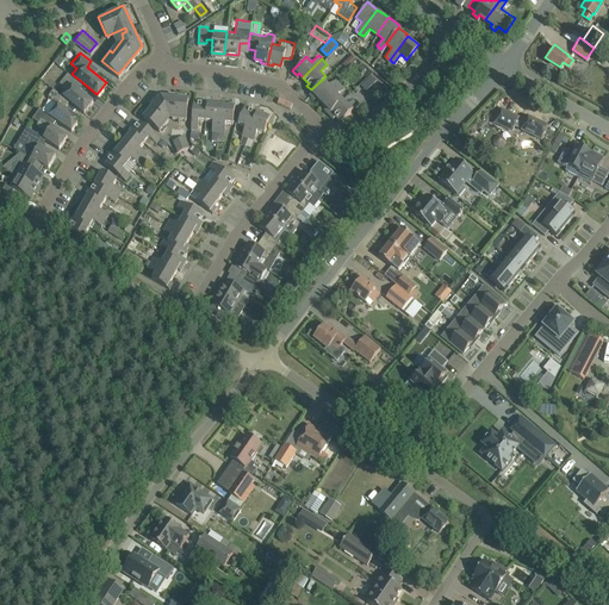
[(66,88),(62,93),(68,99),(84,111),(92,99),(78,88),(82,82),(72,74),(67,70),(58,80),(63,85),(62,86),(66,88)]
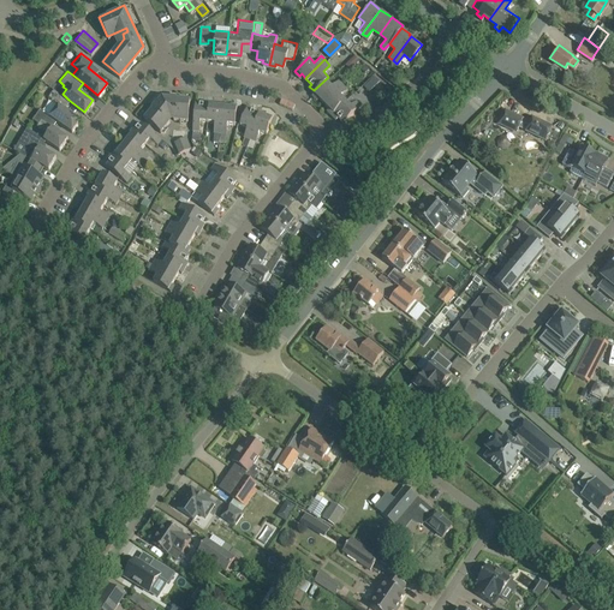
[(319,95),(323,100),(343,82),(338,77),(331,84),(326,79),(328,77),(314,90),(311,93),(316,97),(319,95)]
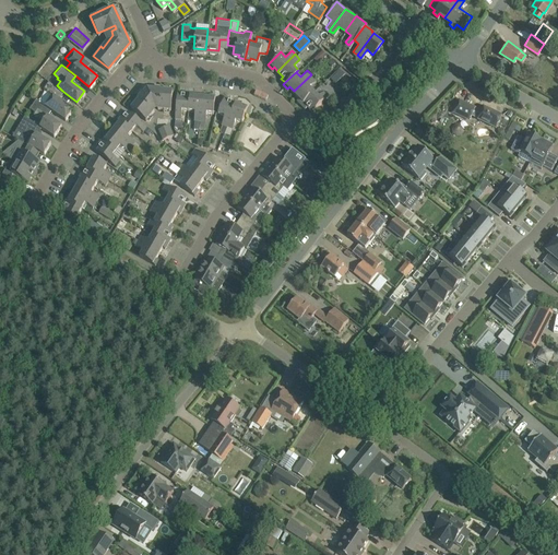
[(315,79),(311,74),(294,91),(298,96),(296,98),(300,103),(313,90),(309,85),(315,79)]
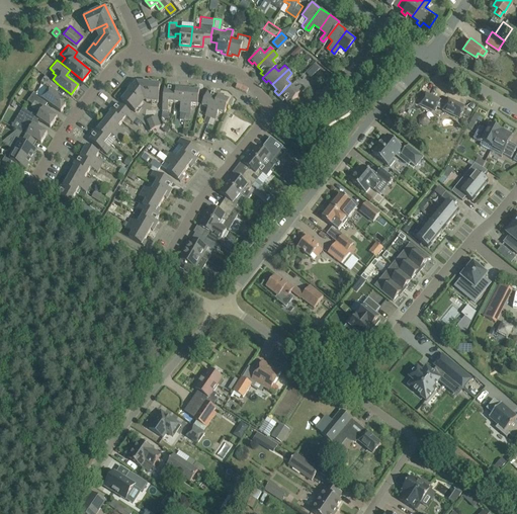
[(35,92),(47,100),(60,109),(67,99),(54,90),(58,84),(53,79),(45,73),(39,79),(42,81),(42,82),(35,92)]
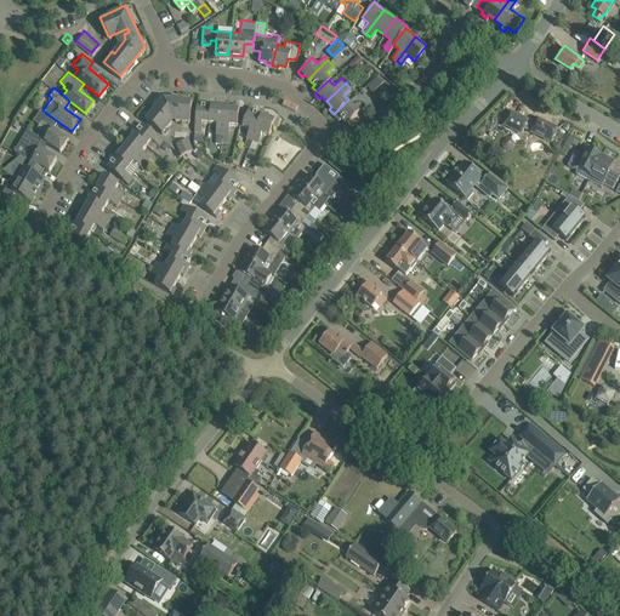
[(164,115),(169,109),(163,95),(144,118),(161,131),(171,120),(164,115)]
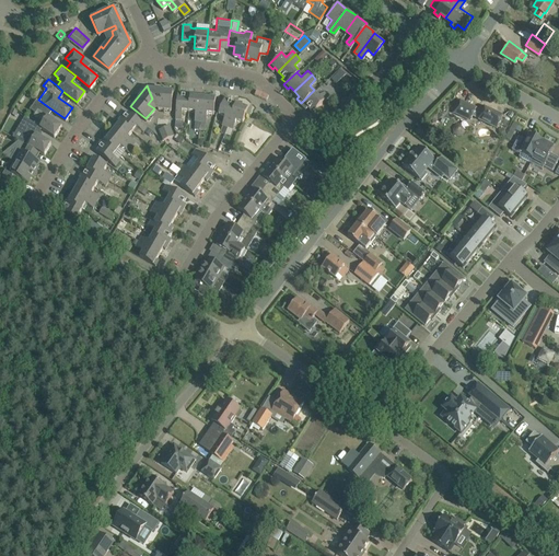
[(147,85),(152,99),(158,100),(158,106),(171,108),(172,89),(147,85)]
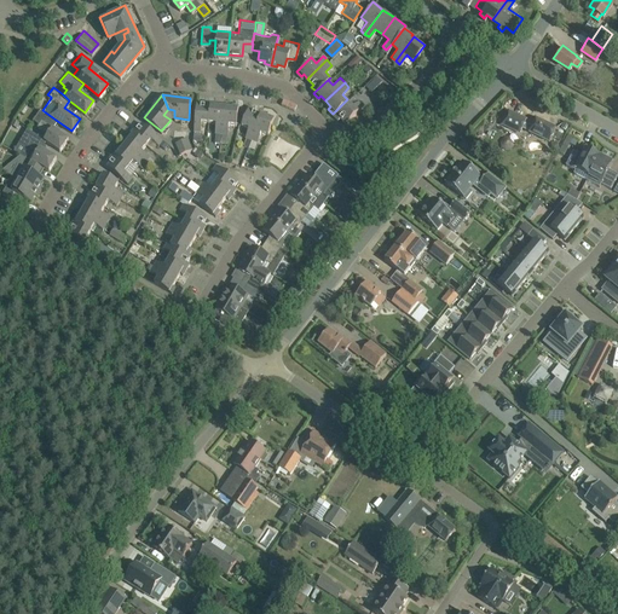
[(347,99),(333,114),(338,117),(340,116),(345,121),(364,103),(359,97),(352,104),(347,99)]
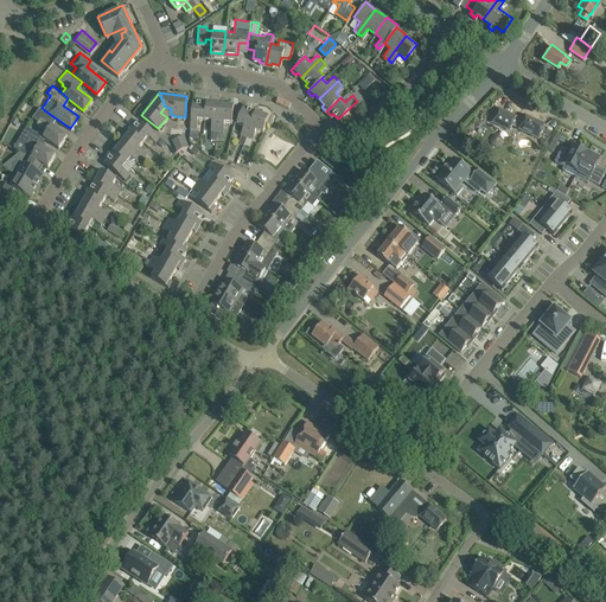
[(197,116),(204,117),(206,97),(199,97),(199,100),(192,100),(189,126),(196,126),(197,116)]
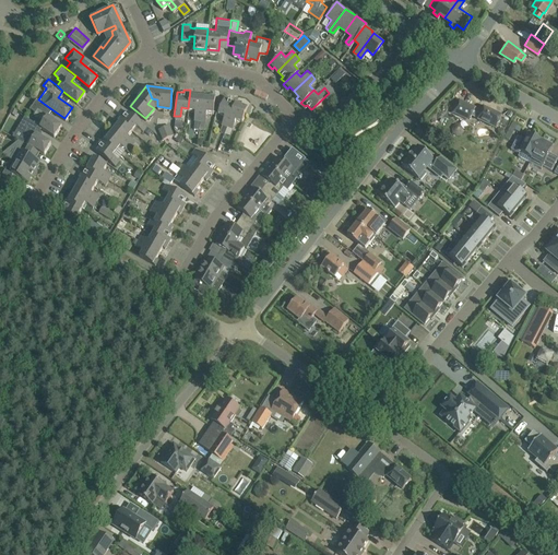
[(199,127),(202,94),(196,94),(196,91),(190,90),(188,108),(194,109),(192,126),(198,127),(199,127)]
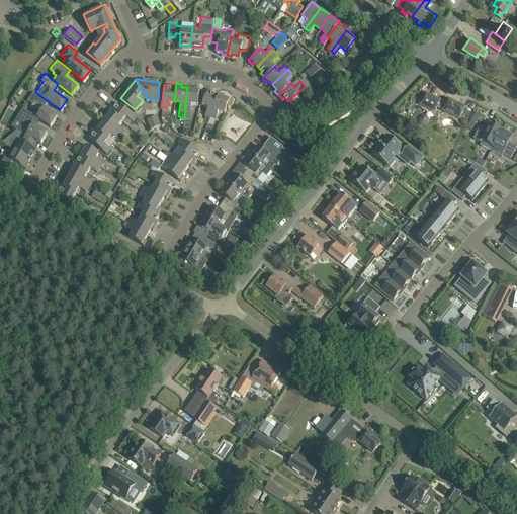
[(192,88),(187,87),(184,117),(189,118),(190,102),(197,102),(198,86),(193,85),(192,88)]
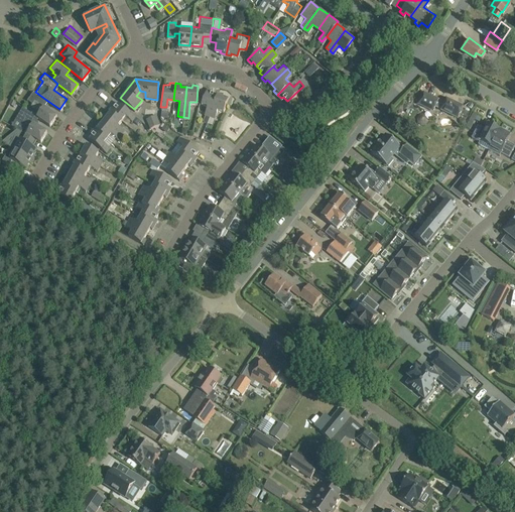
[(209,114),(217,93),(211,91),(212,89),(207,87),(201,102),(207,104),(204,112),(209,114)]
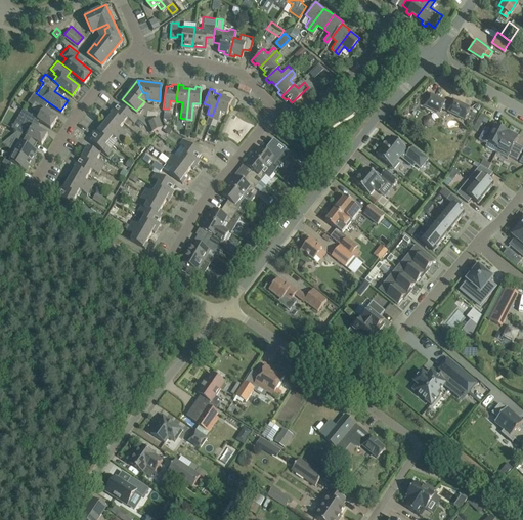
[(47,101),(36,93),(33,91),(27,99),(32,102),(31,105),(35,107),(31,113),(37,117),(50,126),(57,116),(44,106),(47,101)]
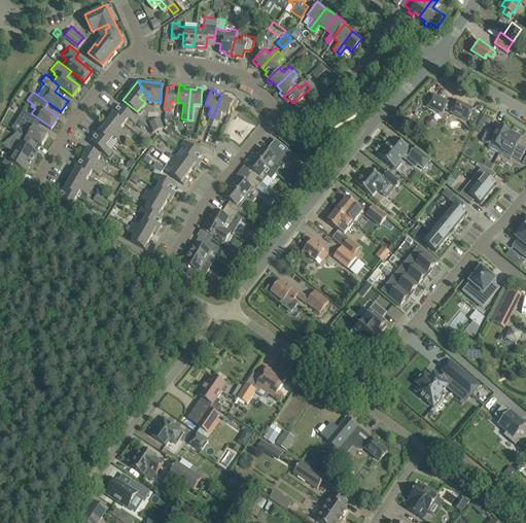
[(466,117),(471,106),(452,97),(451,100),(447,98),(446,98),(431,92),(426,103),(442,110),(444,106),(466,117)]
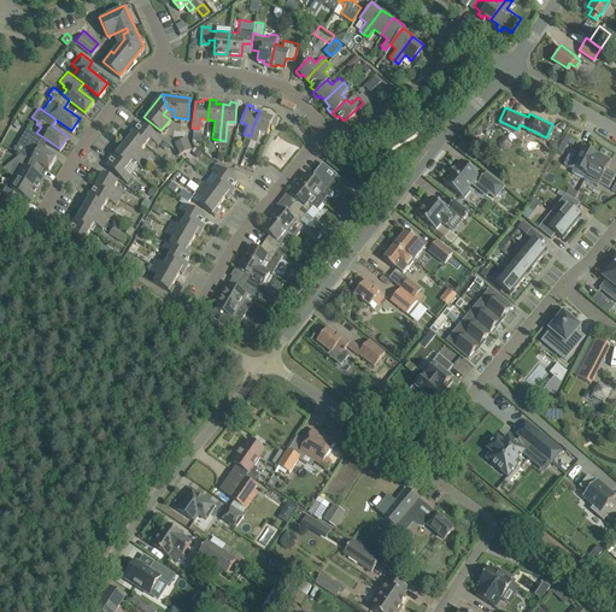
[(259,111),(250,136),(256,139),(259,129),(267,133),(270,123),(273,124),(275,117),(259,111)]
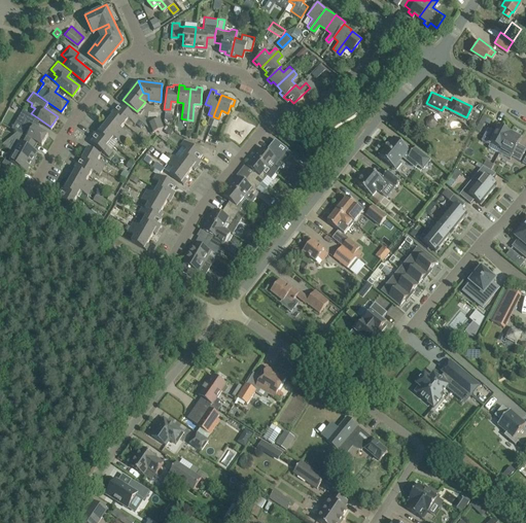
[(110,110),(124,121),(128,116),(134,121),(138,117),(120,103),(116,108),(114,106),(110,110)]
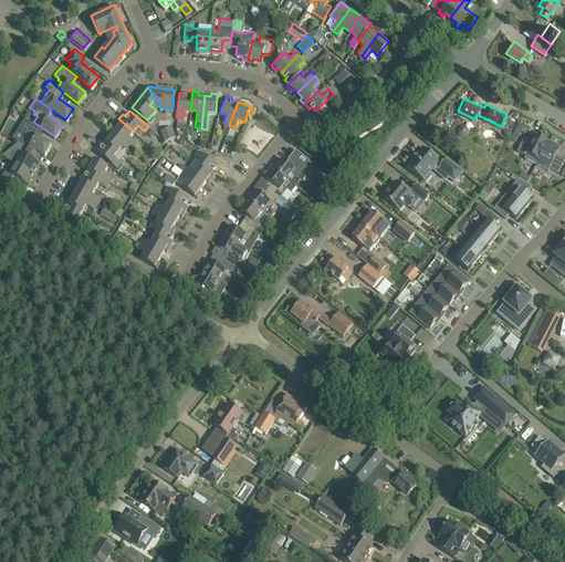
[(17,127),(22,131),(18,138),(22,141),(39,152),(40,152),(44,154),(51,142),(35,133),(40,126),(33,122),(24,115),(17,127)]
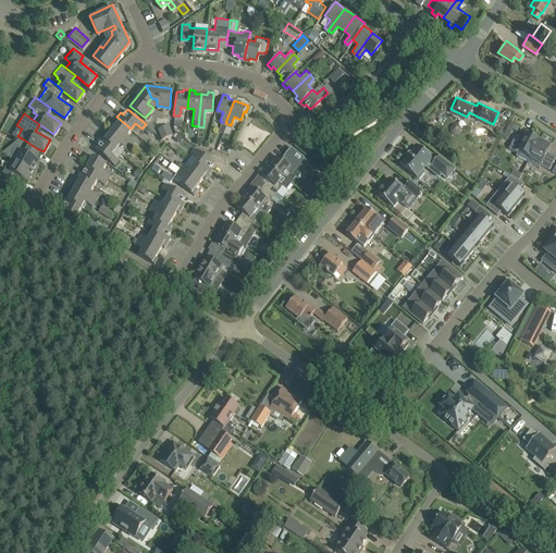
[(111,128),(130,144),(134,138),(126,133),(131,128),(116,117),(113,121),(115,123),(111,128)]
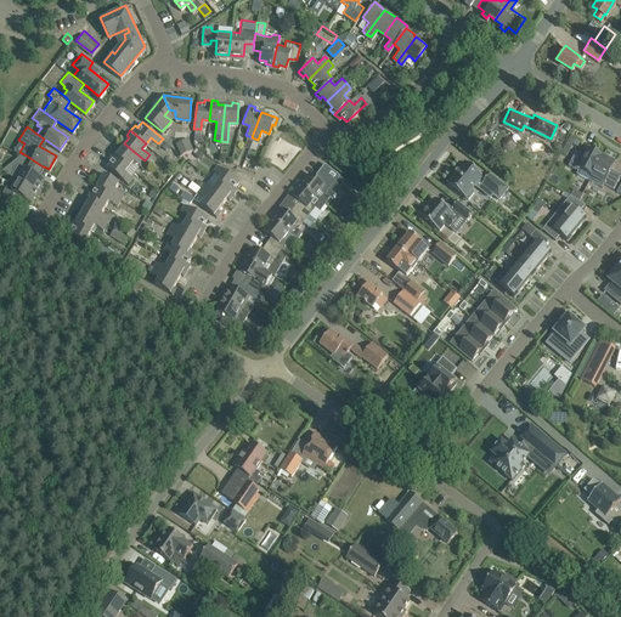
[(192,147),(187,136),(176,140),(180,152),(192,147)]
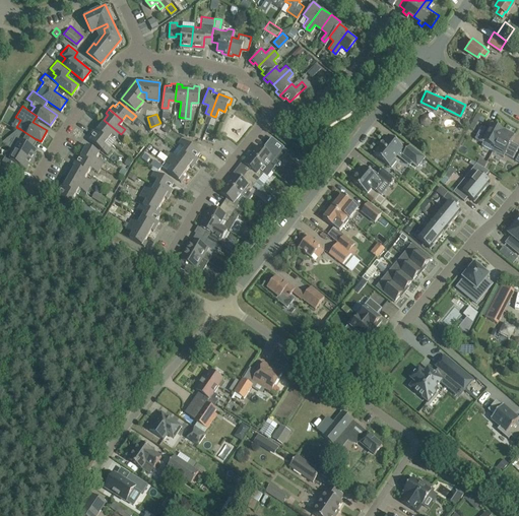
[(388,115),(385,120),(395,128),(399,123),(388,115)]
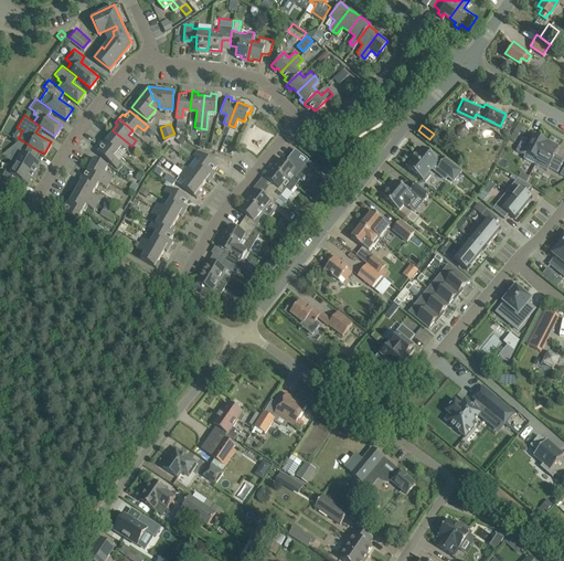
[(103,138),(117,149),(120,145),(128,150),(131,146),(113,130),(108,135),(106,134),(103,138)]
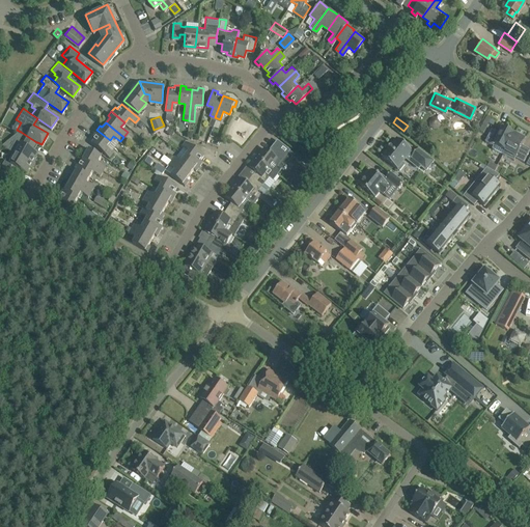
[(491,146),(502,151),(513,130),(506,126),(505,128),(502,126),(499,131),(491,127),(484,139),(493,143),(491,146)]
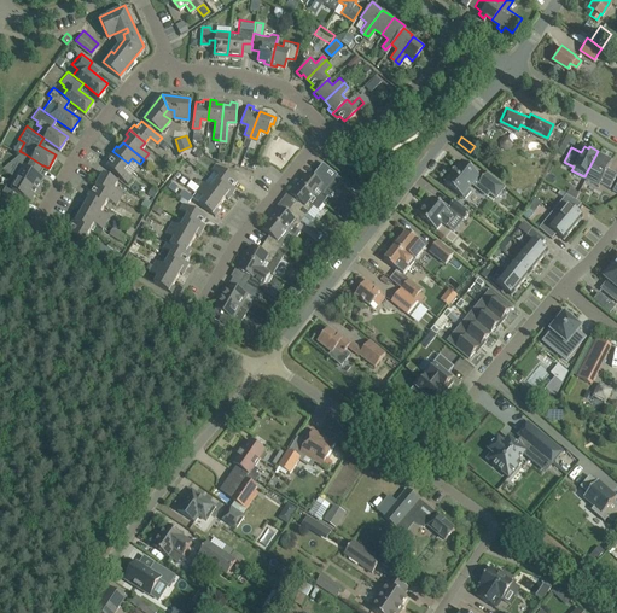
[(123,169),(128,163),(112,151),(108,156),(110,158),(105,164),(127,181),(131,175),(123,169)]
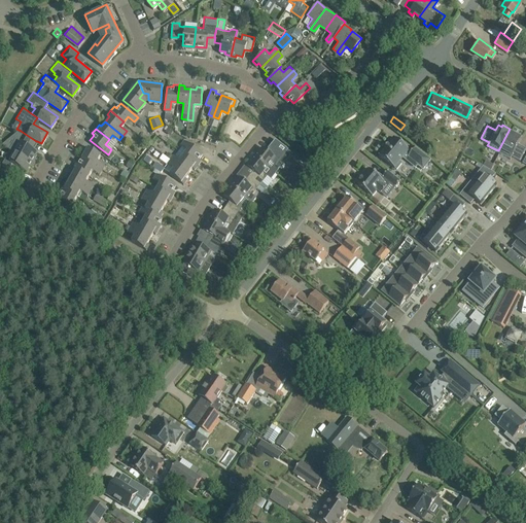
[(510,129),(498,150),(510,157),(511,153),(519,159),(525,146),(517,142),(520,137),(517,135),(518,133),(510,129)]
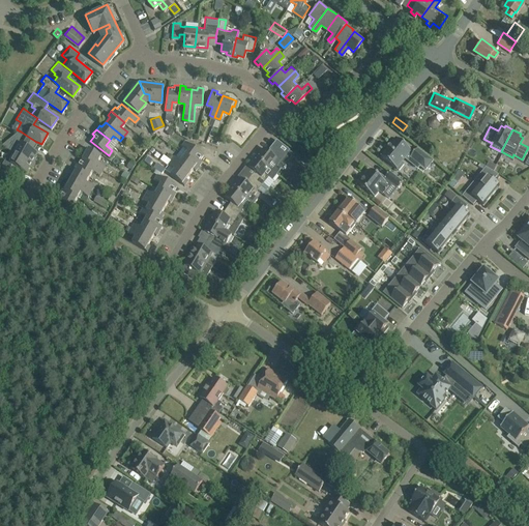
[(15,137),(8,147),(15,151),(33,162),(35,158),(33,157),(37,150),(33,148),(36,142),(21,132),(17,138),(15,137)]
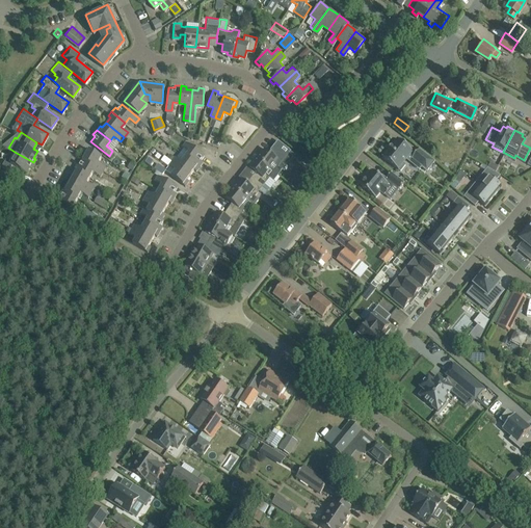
[(433,158),(418,146),(414,151),(412,149),(397,136),(382,155),(397,166),(400,168),(404,162),(402,160),(408,153),(412,155),(410,156),(426,168),(433,158)]
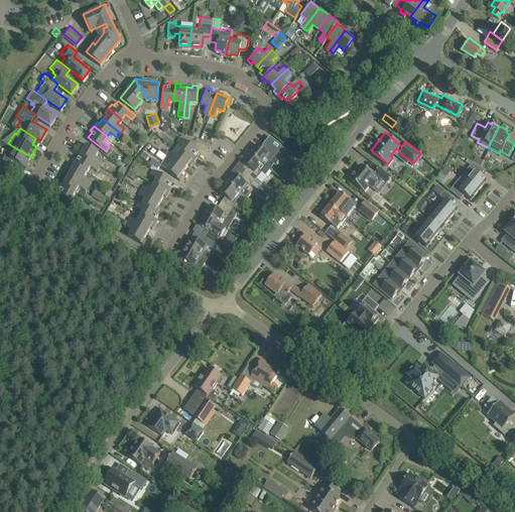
[(182,144),(179,149),(192,159),(196,155),(194,153),(198,148),(179,135),(176,139),(182,144)]
